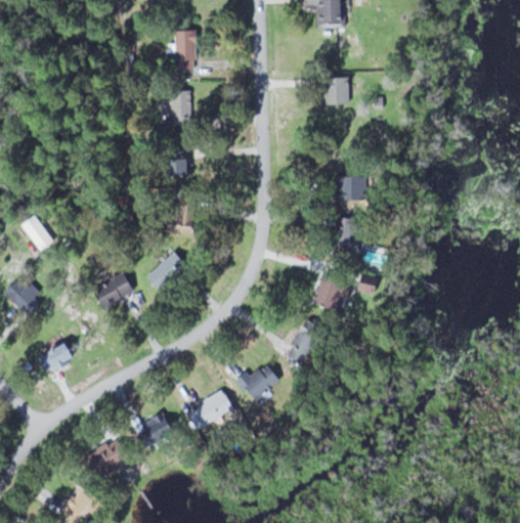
[(315,29),(343,29),(342,0),(307,0),(307,4),(315,4),(315,29)]
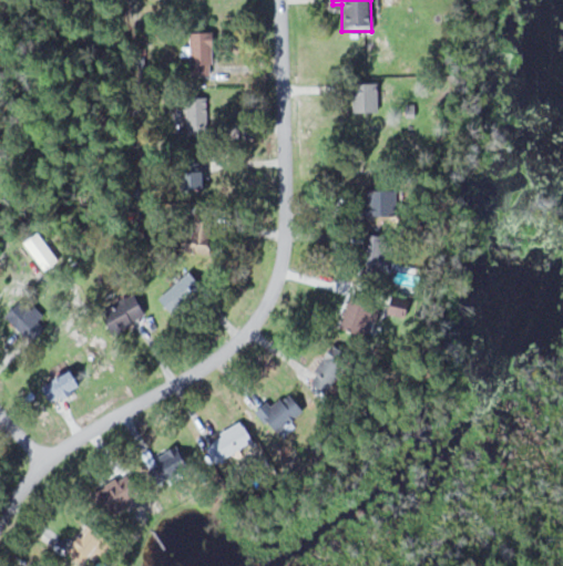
[(212,79),(212,33),(190,33),(190,79),(212,79)]
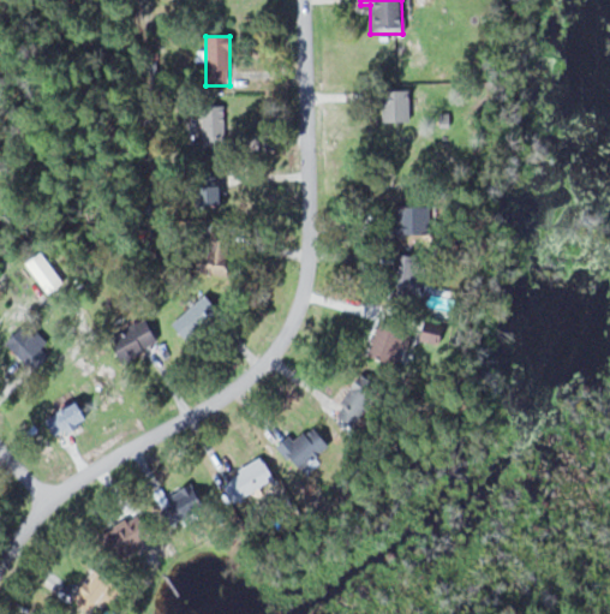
[(381,123),(407,123),(407,89),(381,89),(381,123)]
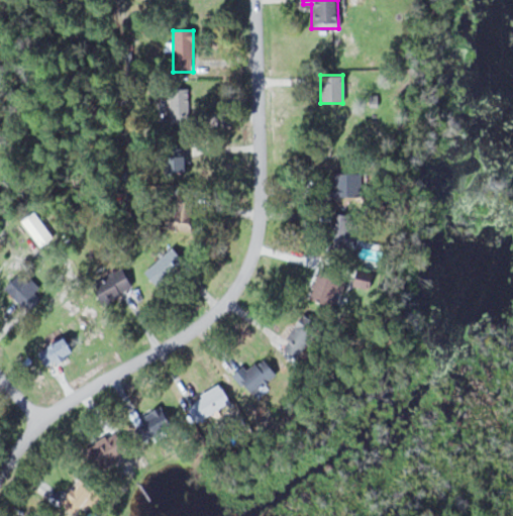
[(187,89),(168,89),(168,128),(187,128),(187,89)]
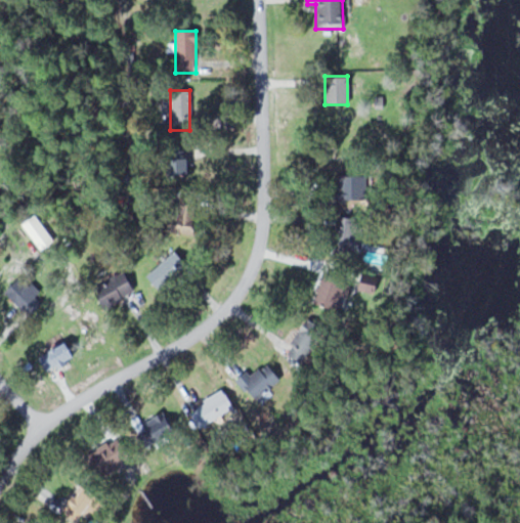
[(172,158),(172,176),(189,176),(189,158),(172,158)]
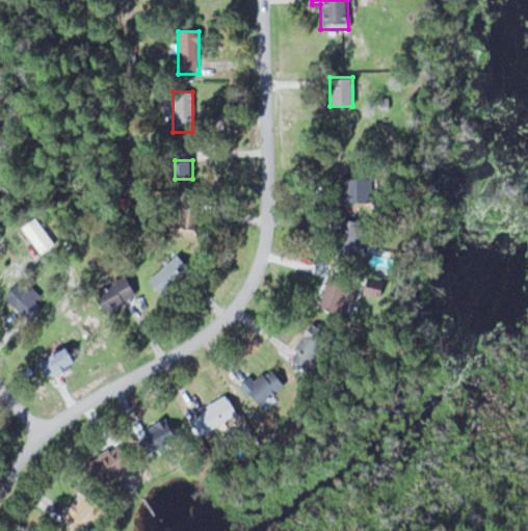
[(371,178),(340,178),(340,202),(371,202),(371,178)]
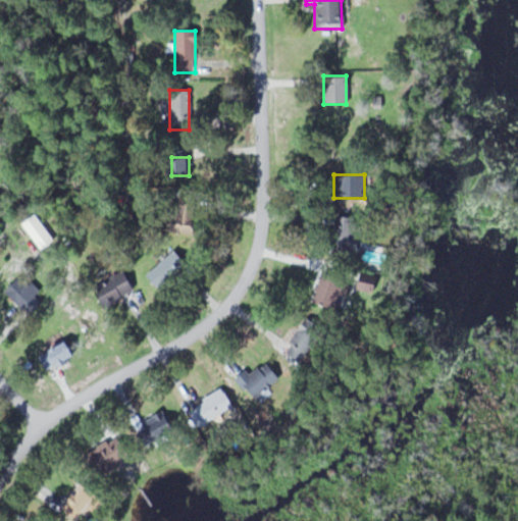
[(193,233),(193,201),(174,201),(174,233),(193,233)]
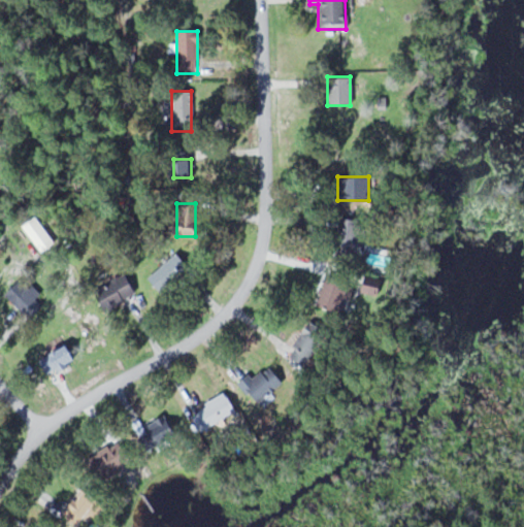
[(21,228),(36,248),(48,237),(33,218),(21,228)]
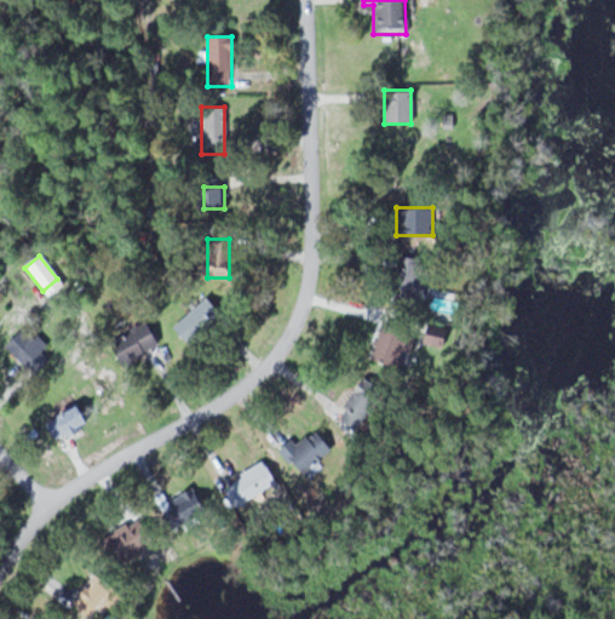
[(430,270),(419,270),(420,259),(396,256),(390,305),(412,308),(414,290),(426,291),(430,270)]
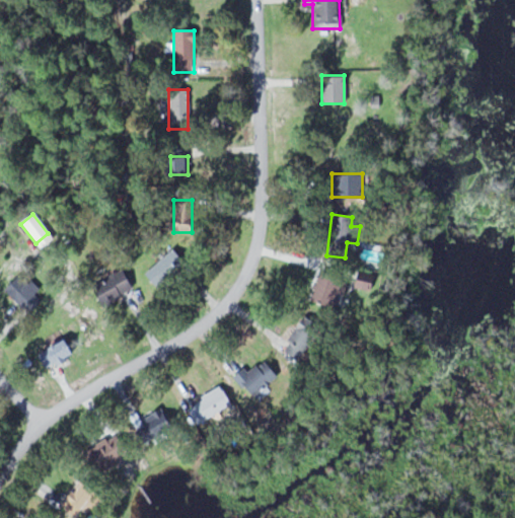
[(185,266),(173,249),(143,271),(154,287),(185,266)]
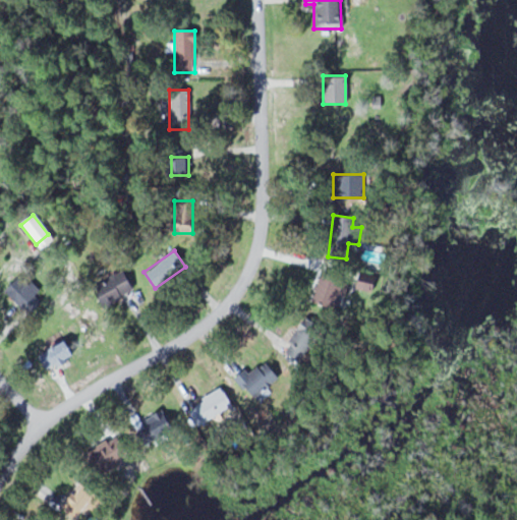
[(134,289),(122,270),(92,288),(104,307),(134,289)]
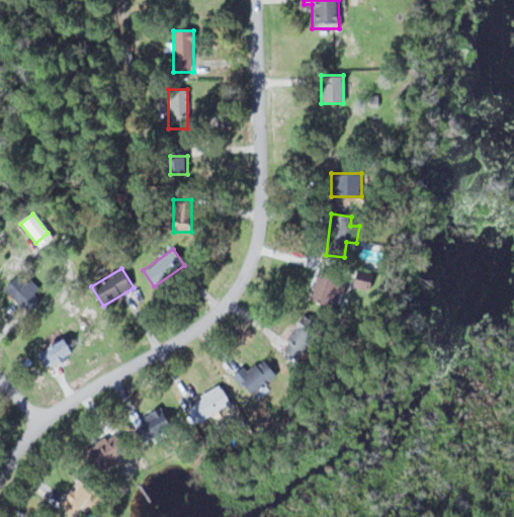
[(3,290),(29,314),(40,300),(33,294),(37,289),(19,272),(3,290)]
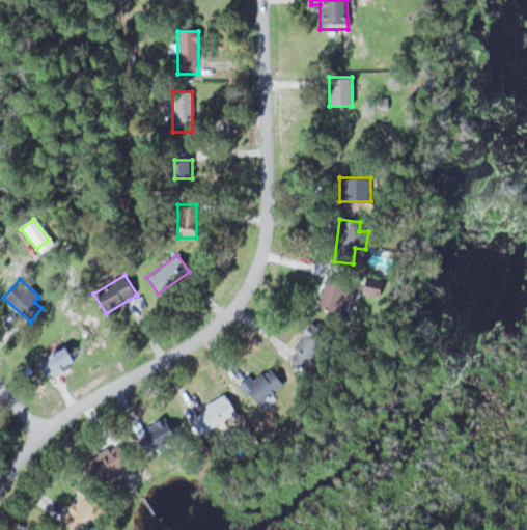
[(353,289),(335,279),(319,305),(337,316),(353,289)]
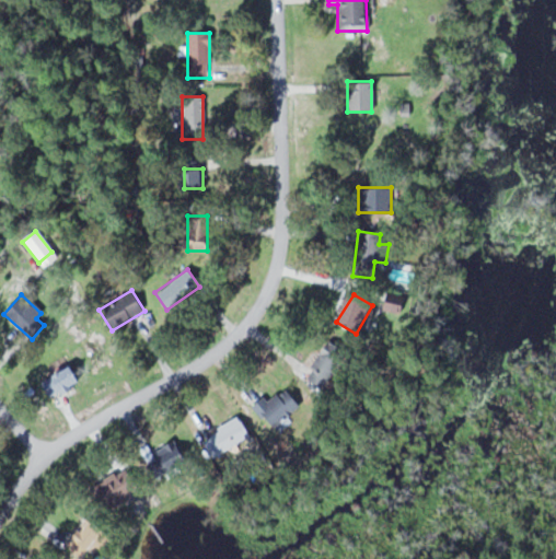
[(346,352),(327,340),(304,376),(323,388),(346,352)]
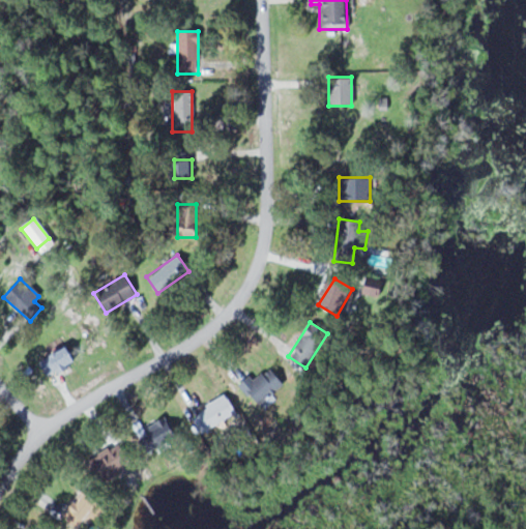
[(78,365),(68,347),(37,361),(47,380),(78,365)]
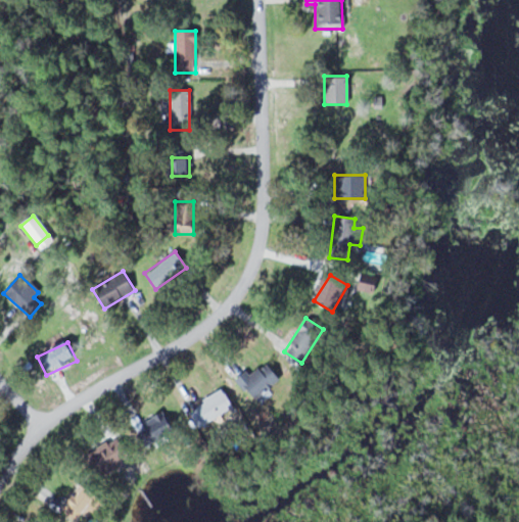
[(254,400),(278,376),(264,362),(249,376),(244,371),(234,381),(254,400)]
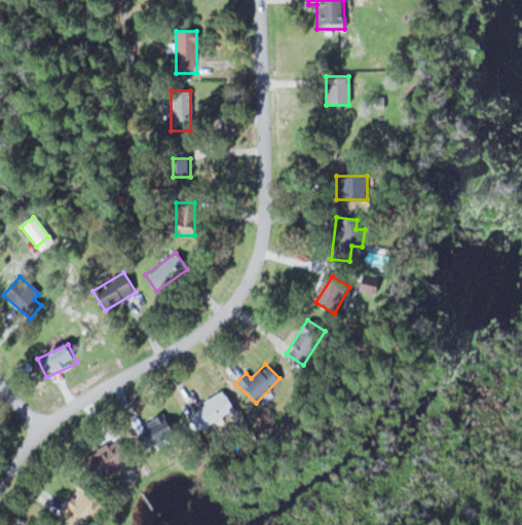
[(204,429),(233,407),(221,389),(191,413),(204,429)]
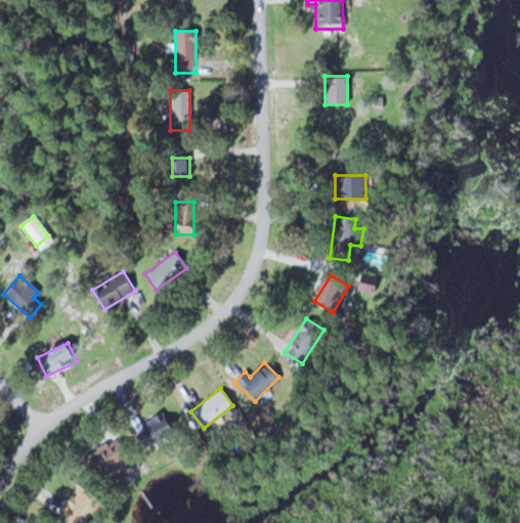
[(175,429),(162,410),(142,426),(157,443),(175,429)]
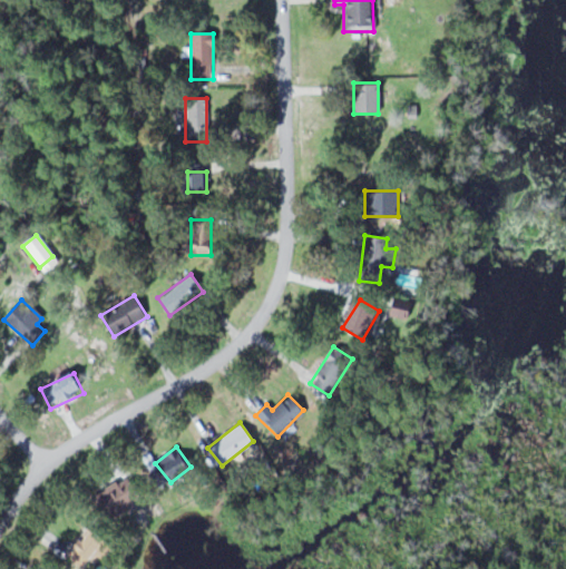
[(109,520),(142,497),(126,476),(94,499),(109,520)]
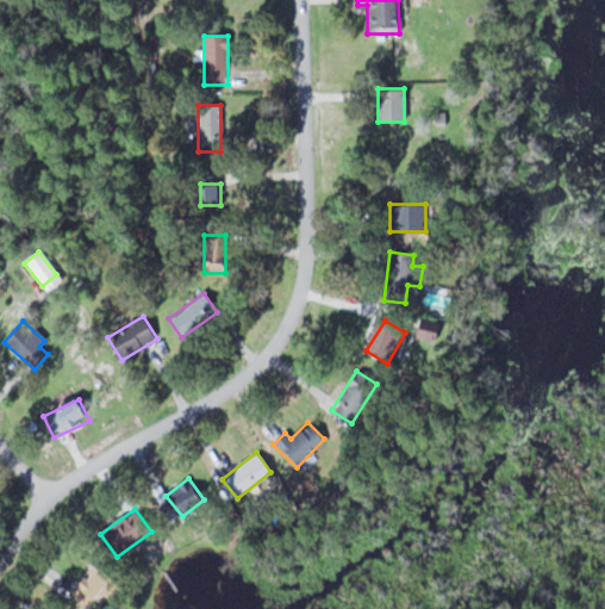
[(88,608),(95,600),(104,606),(120,585),(93,565),(69,596),(86,608),(88,608)]
